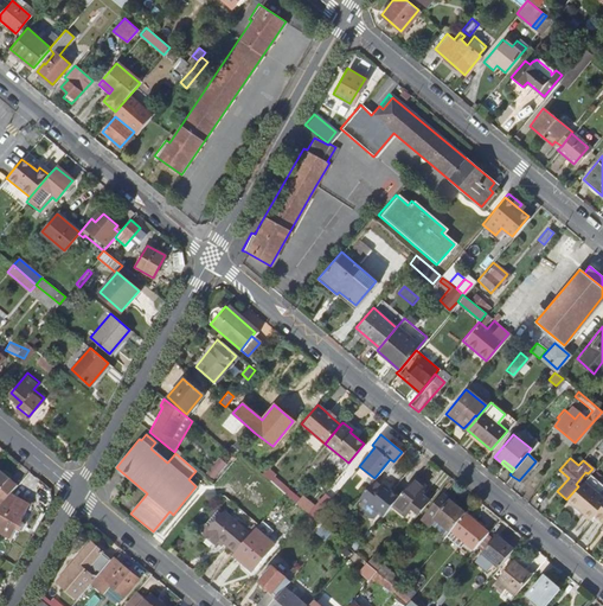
[(0,493),(4,497),(8,491),(15,483),(8,478),(1,471),(0,470),(0,493)]
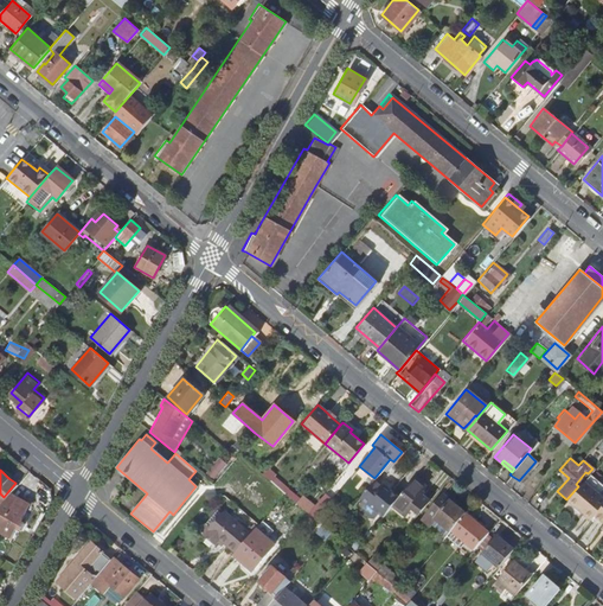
[(398,497),(397,497),(417,514),(430,497),(421,489),(424,485),(414,477),(398,497)]
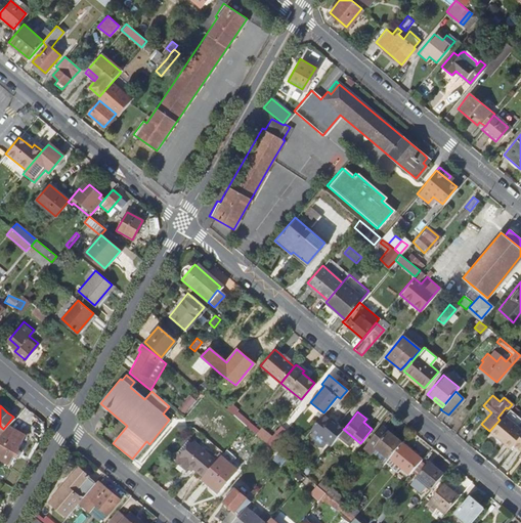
[(344,429),(323,412),(310,429),(330,445),(343,429),(344,429)]
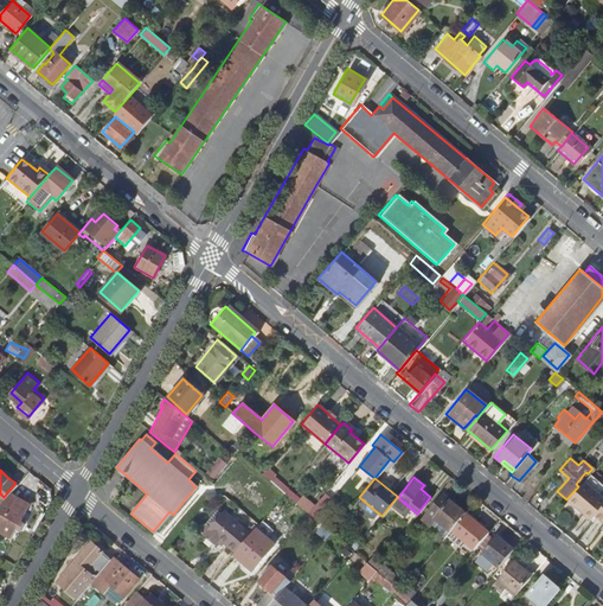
[(566,499),(590,518),(594,515),(602,502),(602,499),(582,482),(578,486),(566,499)]
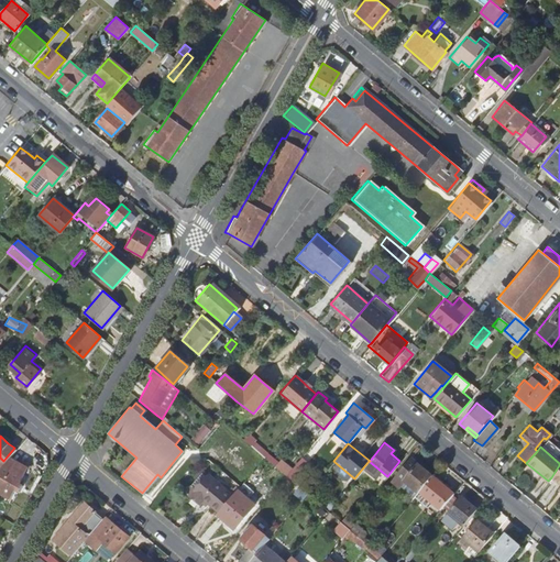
[(0,491),(10,496),(22,472),(12,465),(15,460),(8,455),(3,461),(0,465),(0,491)]
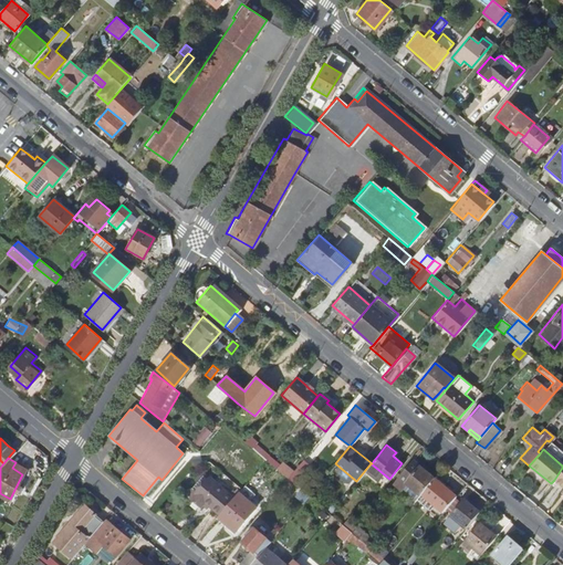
[(302,459),(292,471),(300,478),(310,466),(302,459)]
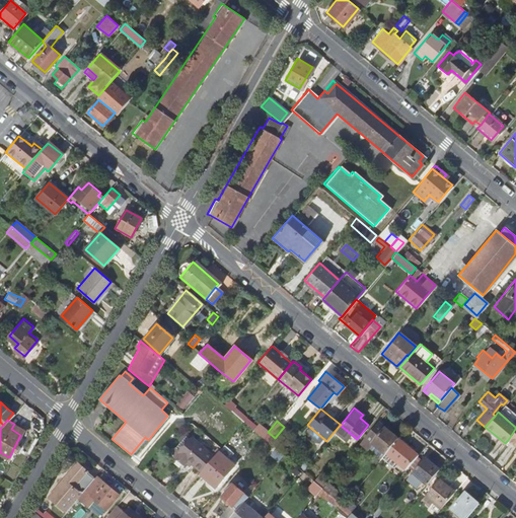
[(372,442),(384,453),(385,452),(397,438),(377,422),(360,442),(367,448),(372,442)]
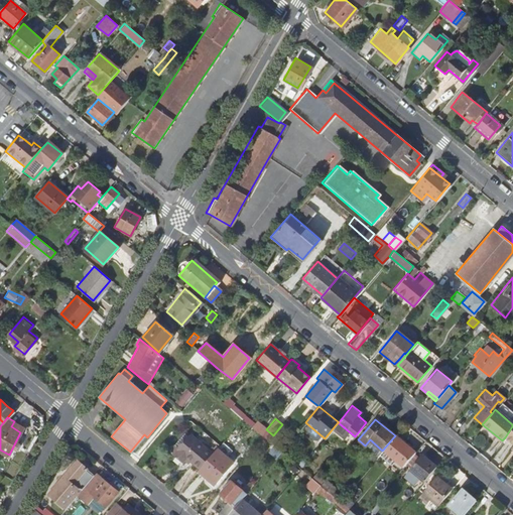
[(23,426),(14,421),(11,426),(20,432),(23,426)]
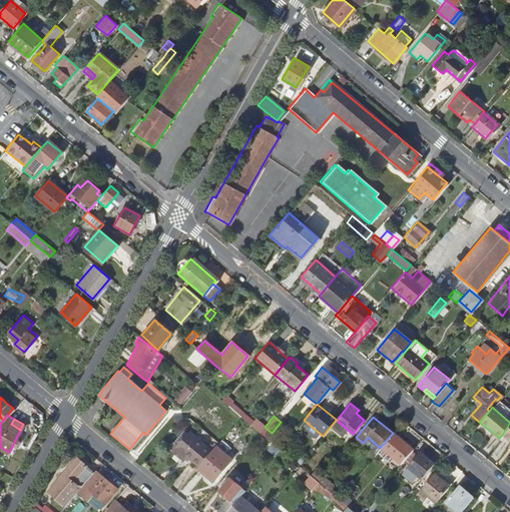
[(250,425),(261,433),(261,432),(265,427),(256,419),(250,425)]
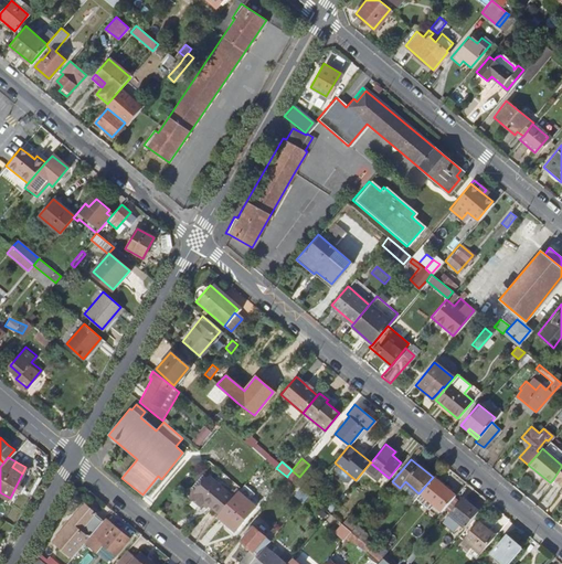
[(209,506),(220,514),(234,497),(210,477),(197,492),(191,499),(201,507),(202,503),(204,501),(209,506)]
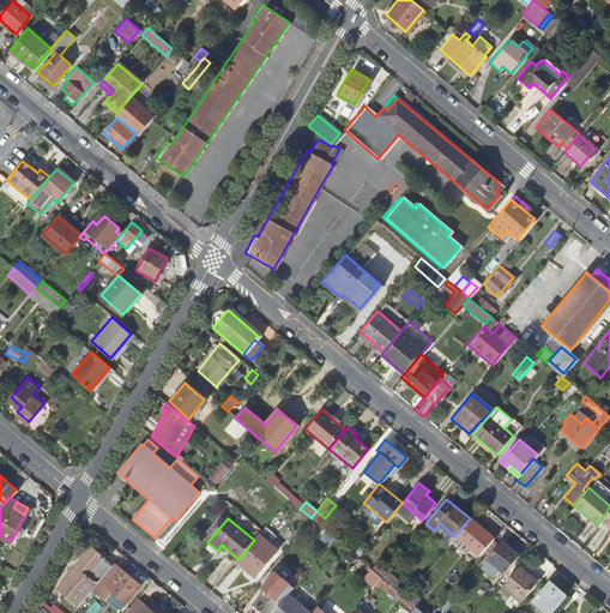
[(456,535),(479,554),(493,539),(470,518),(456,535)]
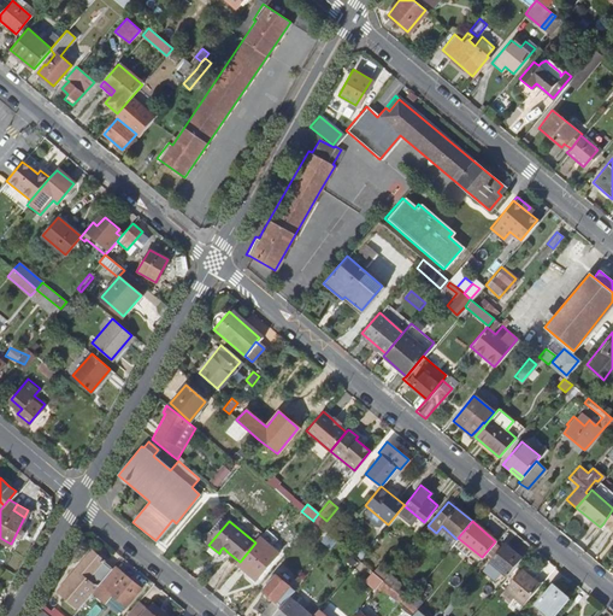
[(202,540),(208,545),(214,538),(208,532),(202,540)]
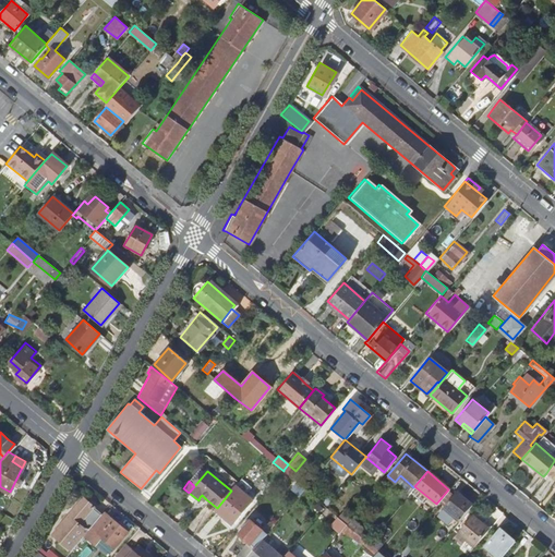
[(303,488),(296,483),(290,488),(298,495),(303,488)]
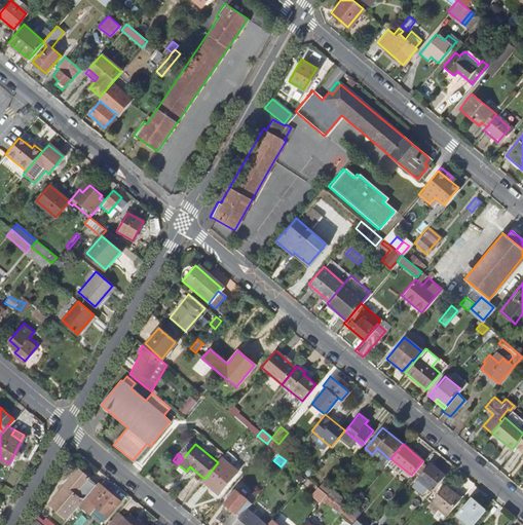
[(236,472),(221,458),(218,462),(204,479),(203,480),(219,493),(236,472)]
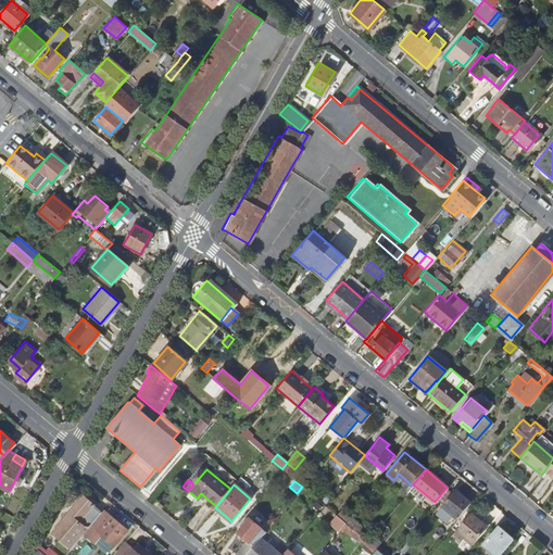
[(442,505),(456,519),(468,505),(461,499),(463,496),(454,490),(442,505)]
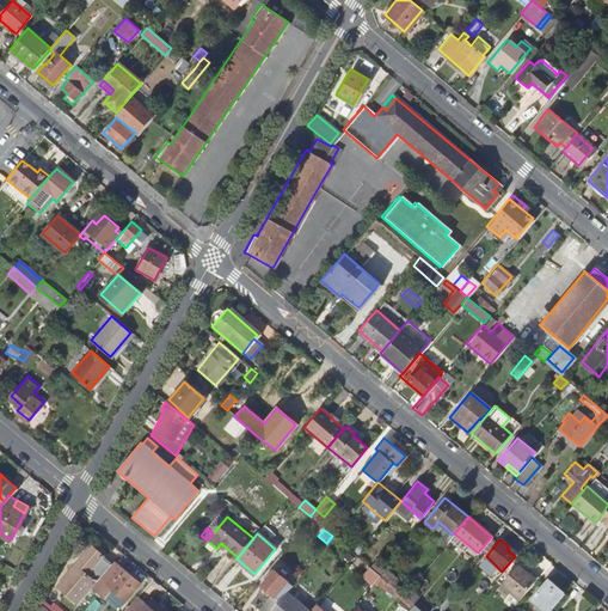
[(60,588),(77,603),(110,561),(91,545),(66,575),(67,578),(60,588)]
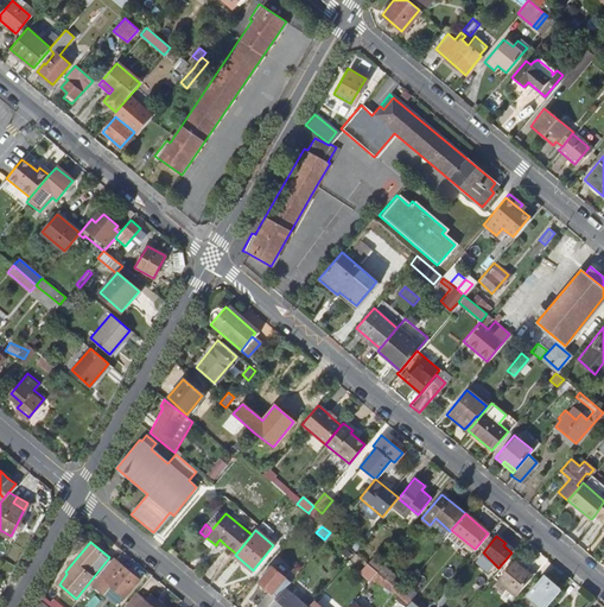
[(514,549),(506,543),(503,545),(512,552),(514,549)]
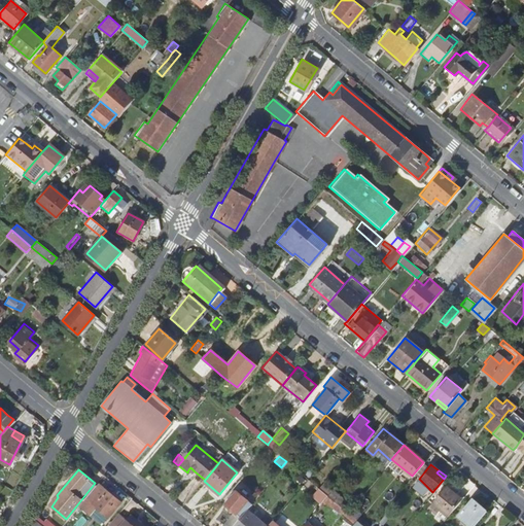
[(118,501),(100,486),(88,500),(106,516),(118,501)]
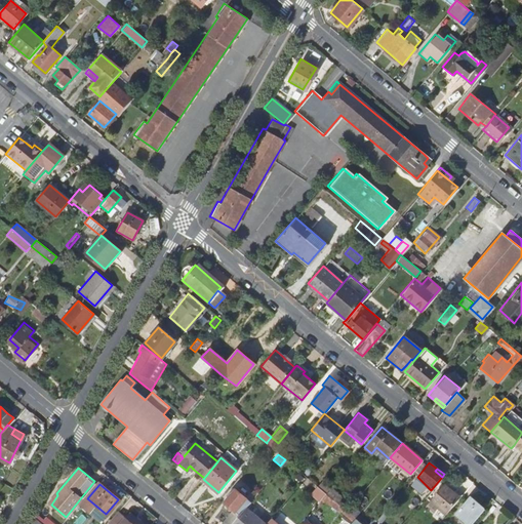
[(431,502),(445,514),(458,497),(444,485),(431,502)]
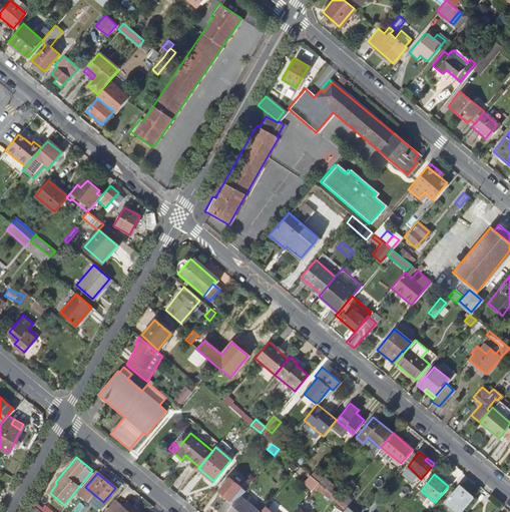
[(216,511),(227,511),(240,497),(245,491),(230,479),(220,492),(228,498),(216,511)]
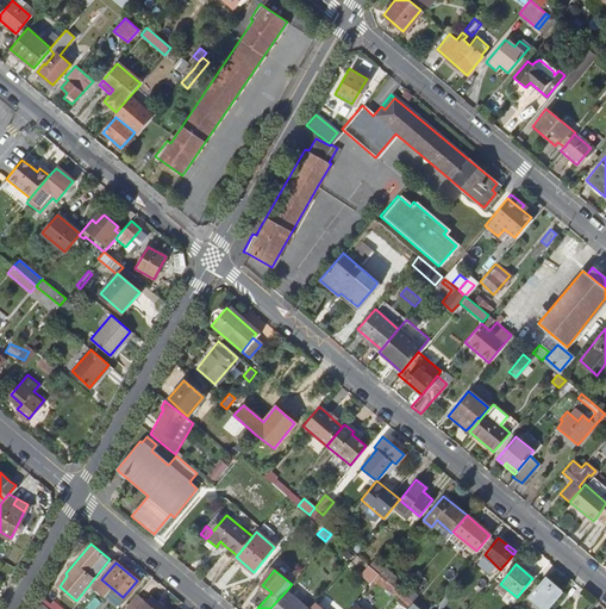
[(394,595),(398,590),(379,573),(373,582),(392,596),(394,595)]
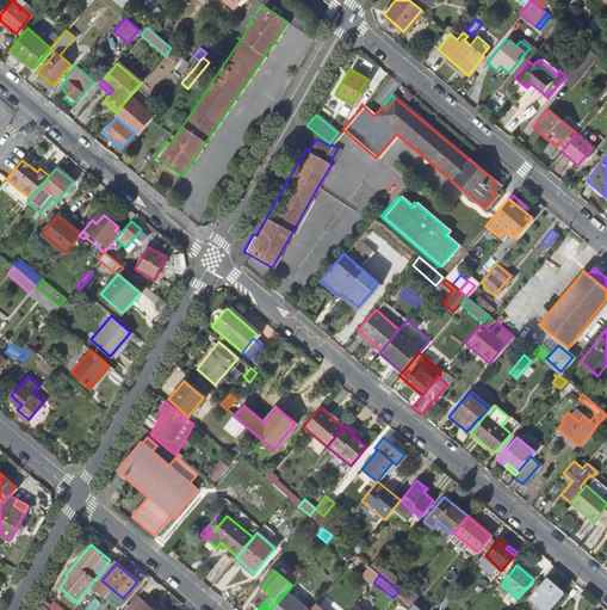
[(546,579),(542,584),(549,589),(552,584),(546,579)]
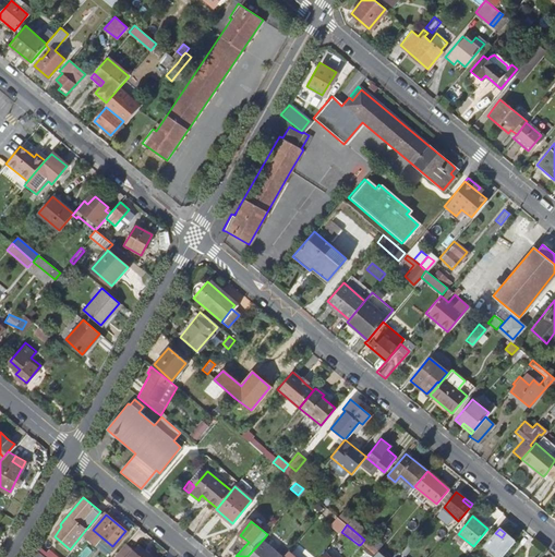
[(484,547),(496,556),(498,556),(513,541),(505,533),(502,537),(495,533),(484,547)]
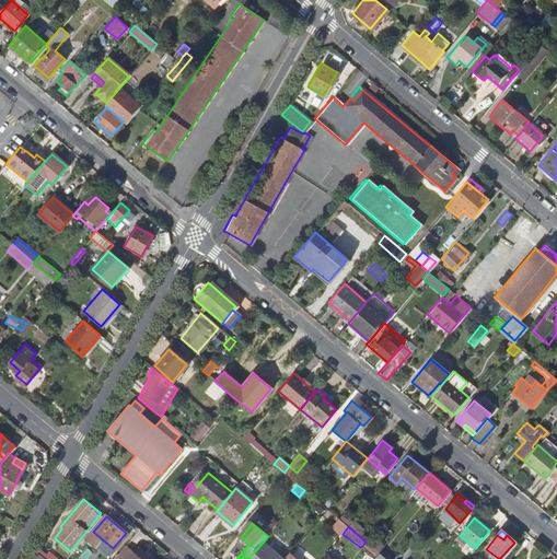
[(375,557),(373,558),(387,558),(370,545),(370,544),(366,542),(362,546),(375,557)]
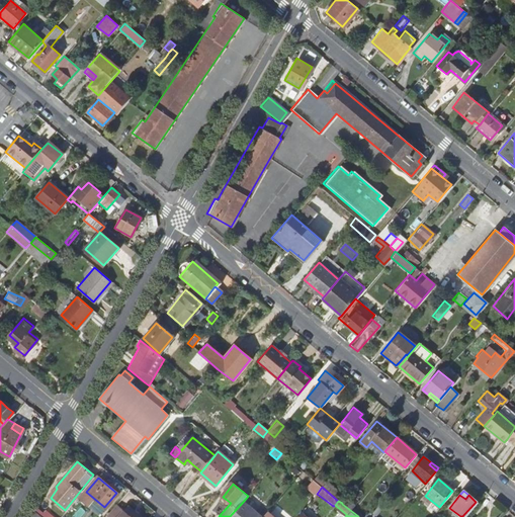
[(262,516),(243,502),(230,516),(262,516)]
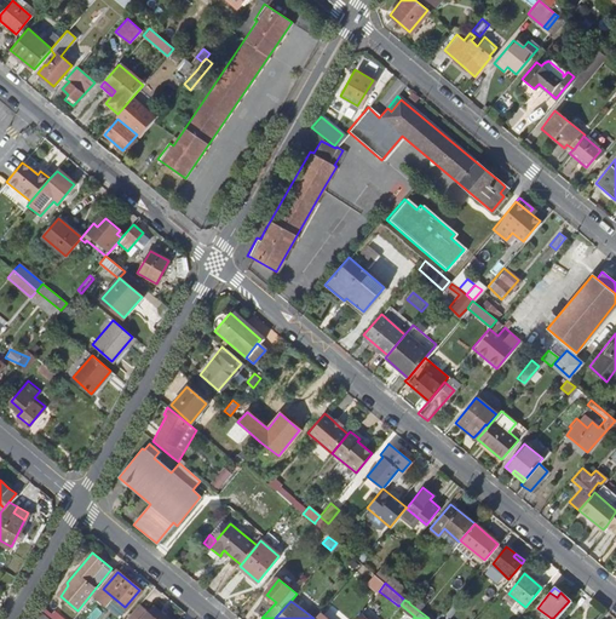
[(145,609),(136,602),(122,618),(167,618),(149,603),(145,609)]
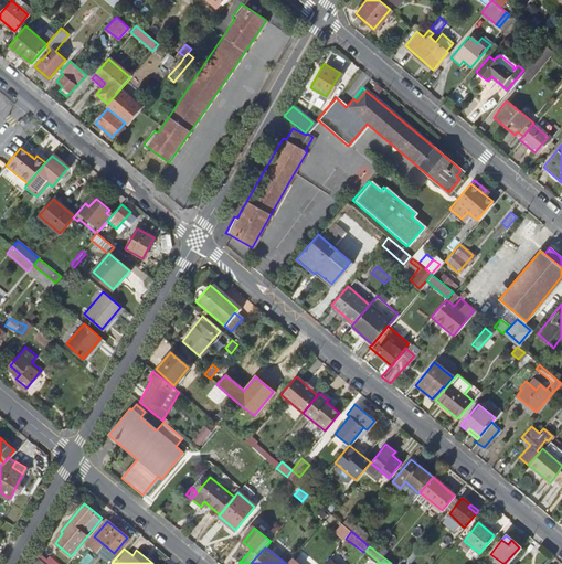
[(59,563),(48,555),(45,557),(40,553),(38,556),(45,563),(59,563)]
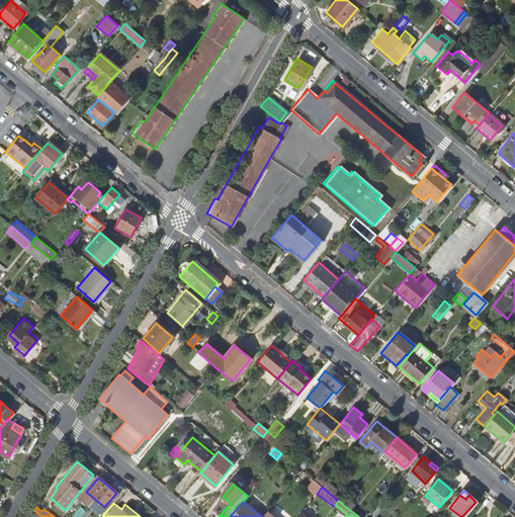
[(28,516),(41,516),(34,510),(31,508),(27,516),(28,516)]
